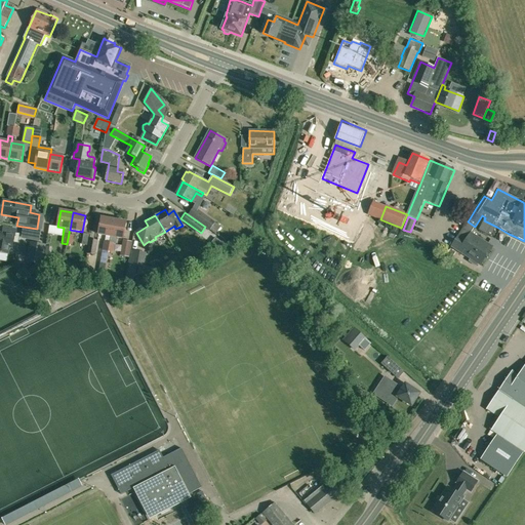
[(111,237),(114,220),(102,218),(98,235),(111,237)]
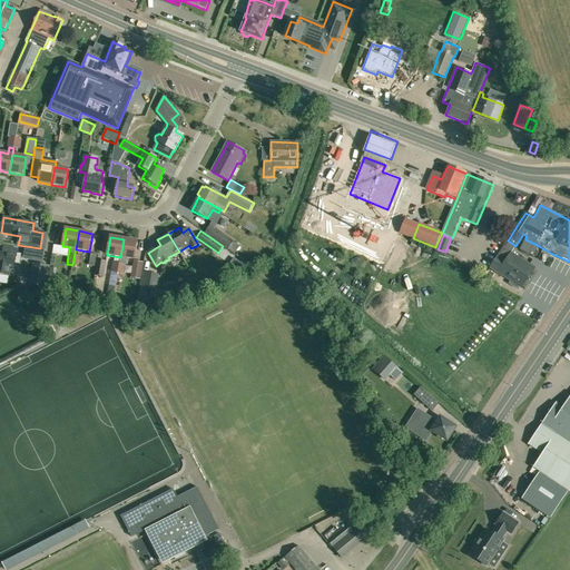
[(120,257),(117,273),(123,274),(124,274),(127,258),(134,259),(137,242),(124,239),(120,257)]
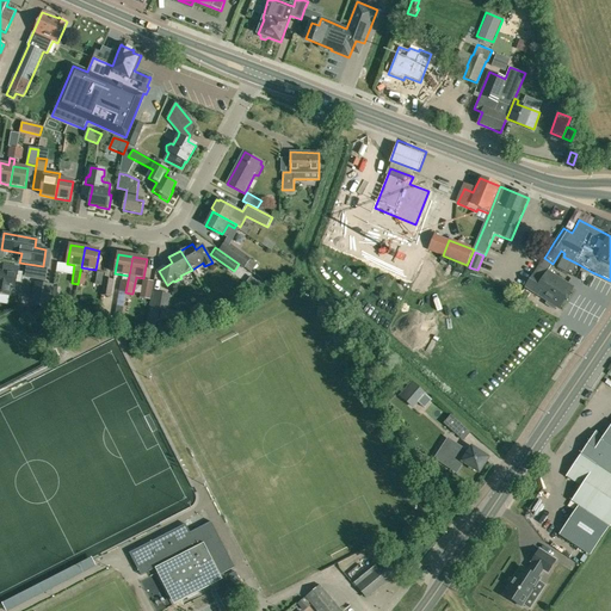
[(563,257),(557,267),(571,276),(578,264),(563,257)]
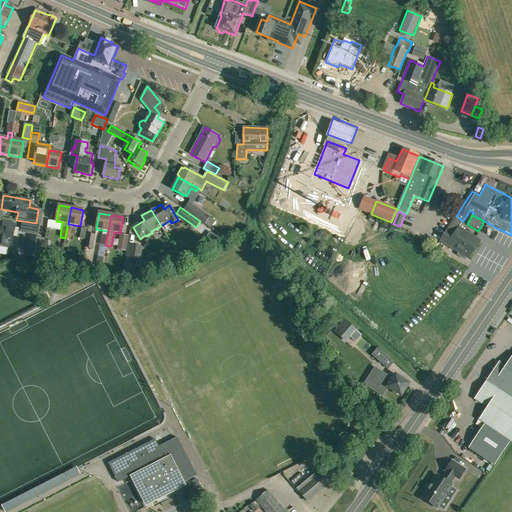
[(455,217),(441,241),(455,250),(466,232),(458,228),(462,221),(455,217)]
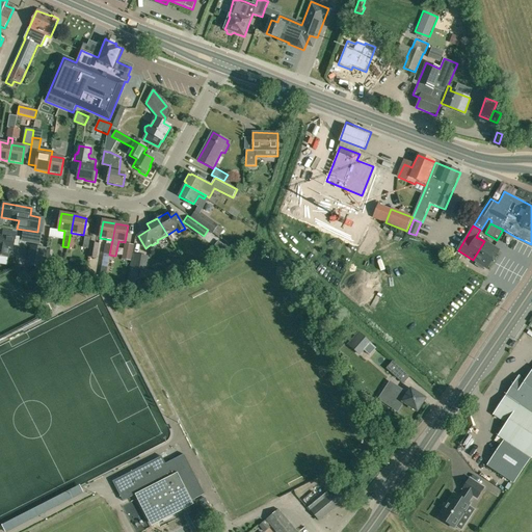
[(16,236),(17,231),(2,229),(1,236),(0,235),(0,255),(8,257),(9,251),(12,253),(15,243),(19,244),(20,237),(16,236)]
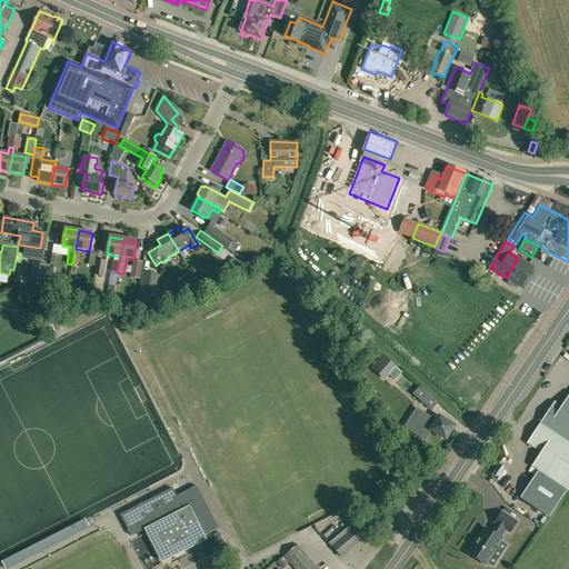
[(33,259),(35,248),(26,247),(23,257),(33,259)]
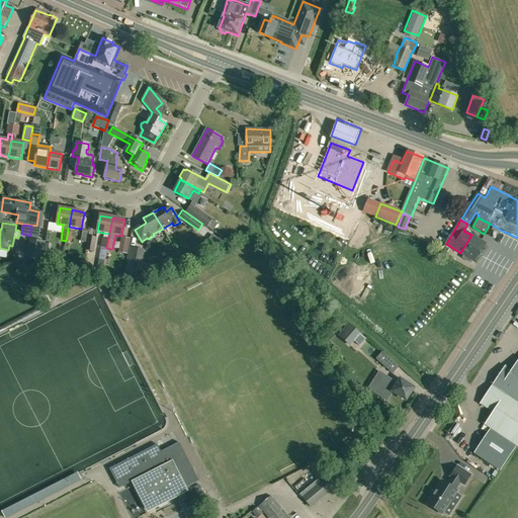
[(471,235),(460,253),(464,256),(462,258),(469,263),(471,260),(475,262),(486,245),(471,235)]
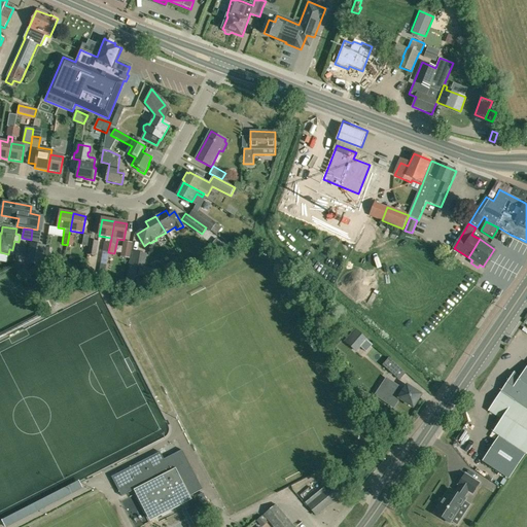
[(90,240),(89,246),(88,254),(97,256),(99,241),(90,240)]
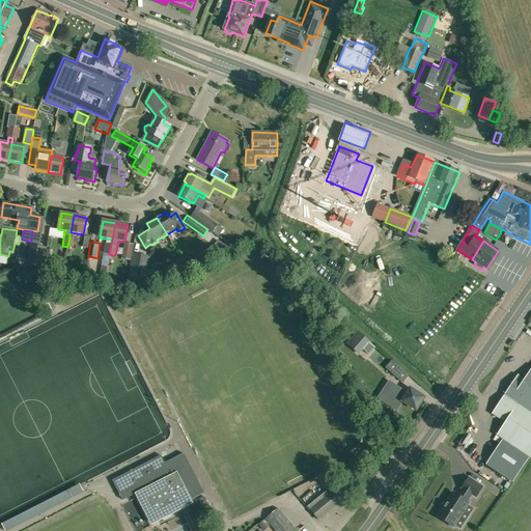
[(130,255),(132,245),(124,244),(122,254),(130,255)]
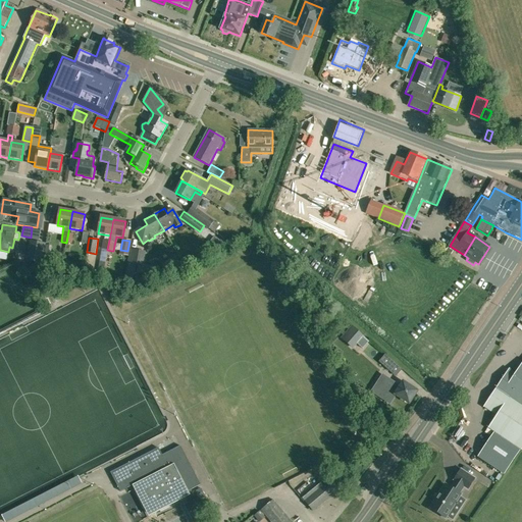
[(35,258),(43,260),(46,246),(37,245),(35,258)]
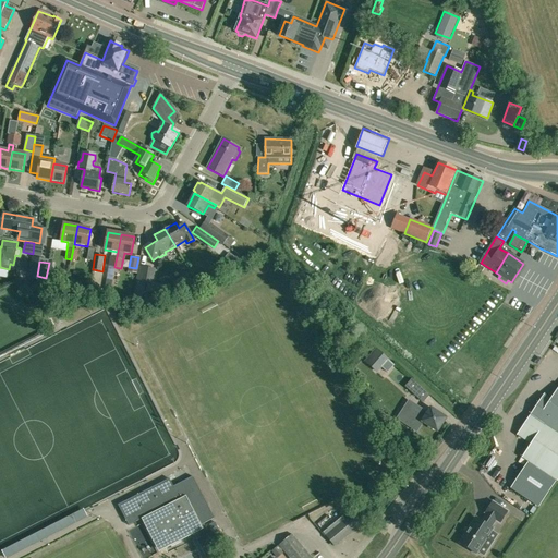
[(138,281),(145,282),(146,276),(153,277),(155,270),(142,267),(138,281)]
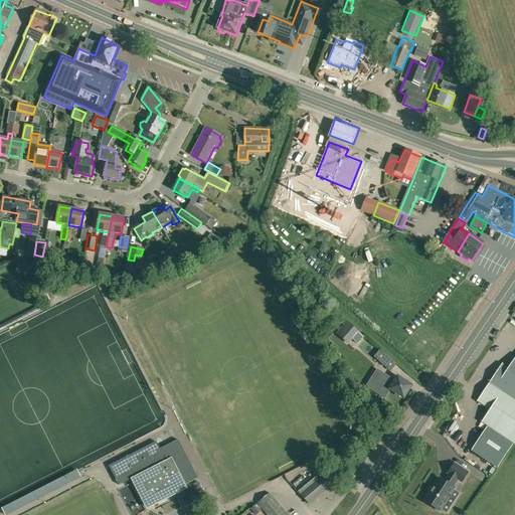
[(140,261),(140,262),(137,262),(135,270),(151,273),(153,263),(140,261)]
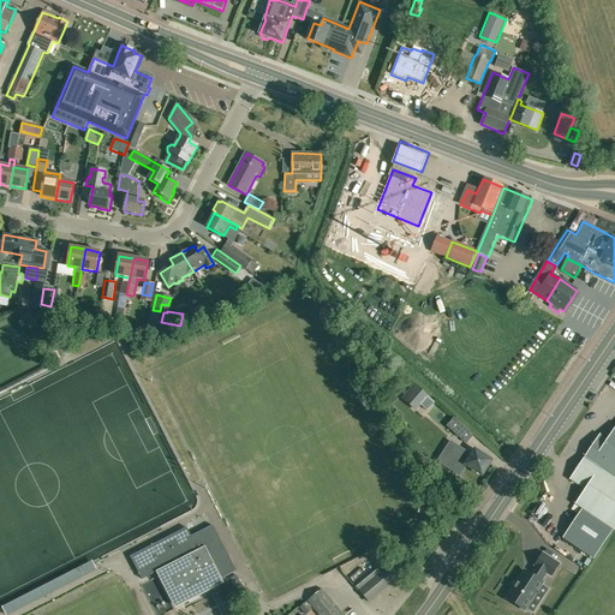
[(411,406),(415,410),(427,395),(424,392),(415,384),(401,398),(411,406)]
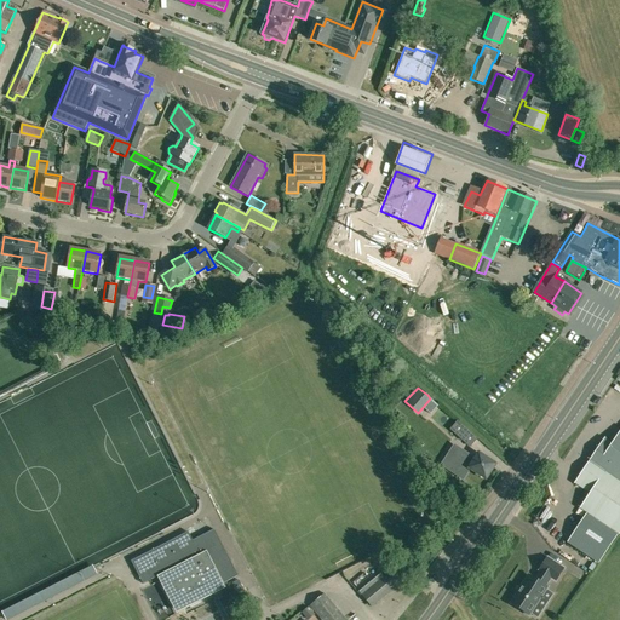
[(477,438),(458,422),(451,430),(470,447),(477,438)]
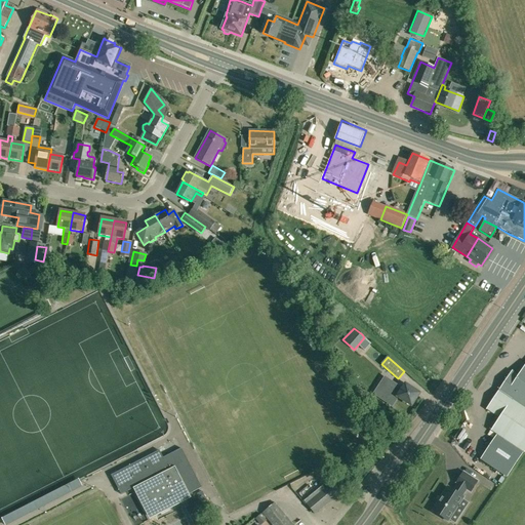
[(498,434),(524,451),(524,449),(524,364),(518,375),(512,371),(486,408),(500,417),(492,430),(498,434)]
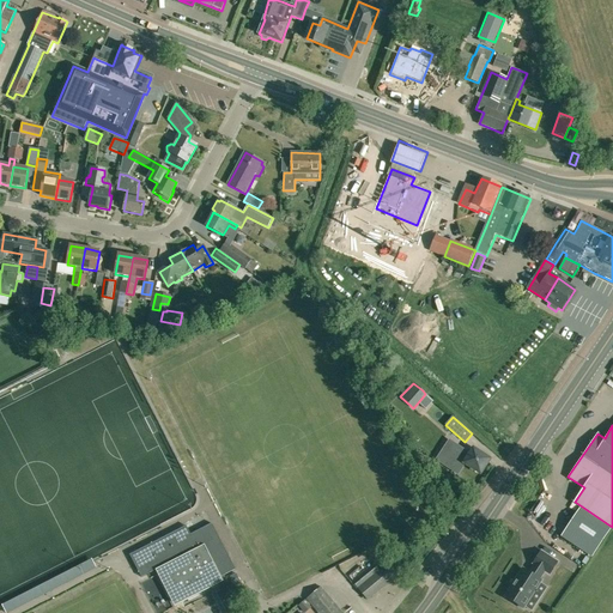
[(480,473),(490,460),(473,449),(469,455),(447,441),(435,460),(457,475),(465,463),(480,473)]
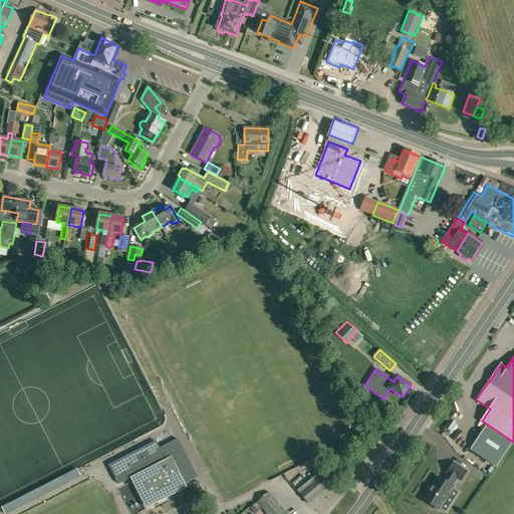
[(497,466),(513,442),(488,425),(472,449),(497,466)]
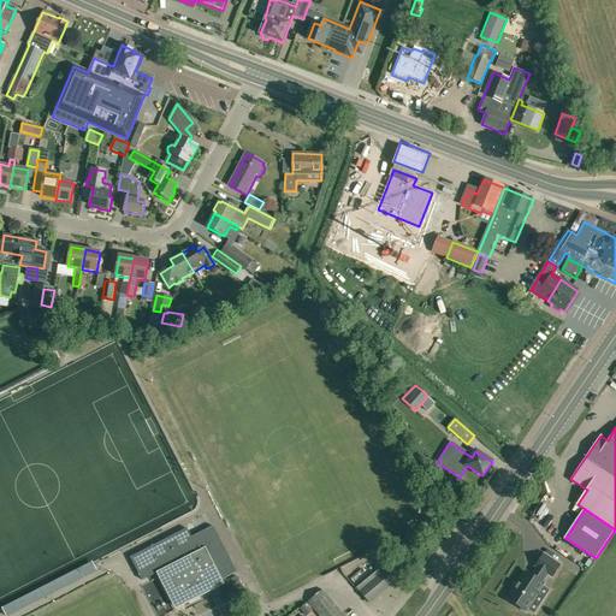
[(140,554),(150,576),(183,560),(185,564),(163,575),(177,603),(218,582),(217,580),(220,578),(221,580),(236,573),(213,526),(191,537),(190,533),(189,533),(187,528),(182,531),(155,544),(157,545),(140,554)]
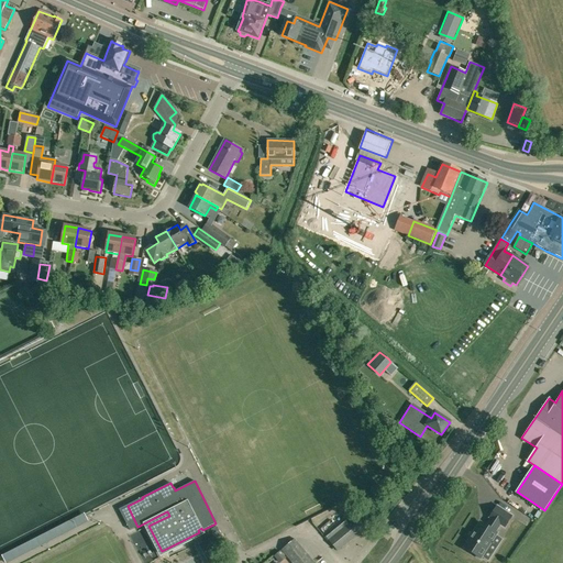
[(474,527),(457,553),(473,562),(474,562),(490,538),(488,537),(494,530),(498,533),(506,521),(490,511),(484,522),(484,523),(479,531),(474,527)]
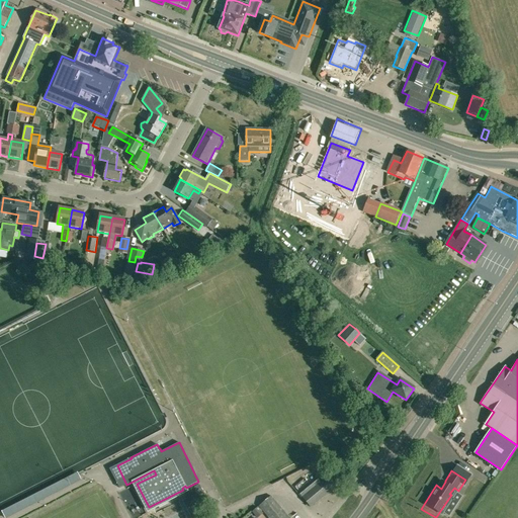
[(311,507),(339,484),(330,473),(321,481),(301,497),(311,507)]
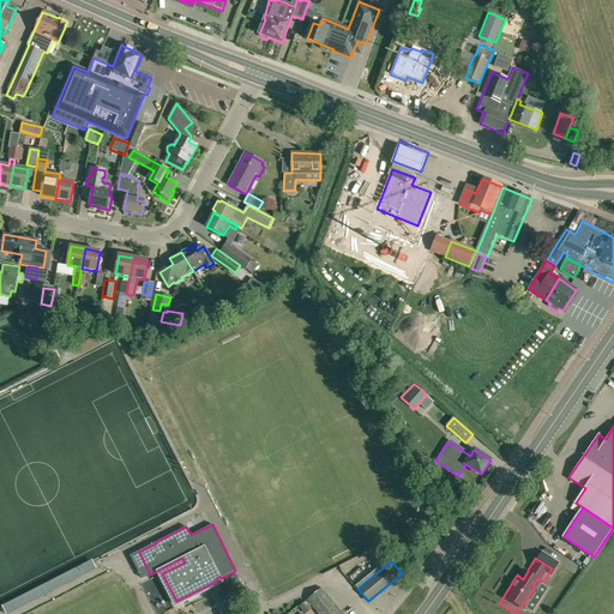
[(306,599),(318,613),(342,613),(343,613),(320,588),(306,599)]
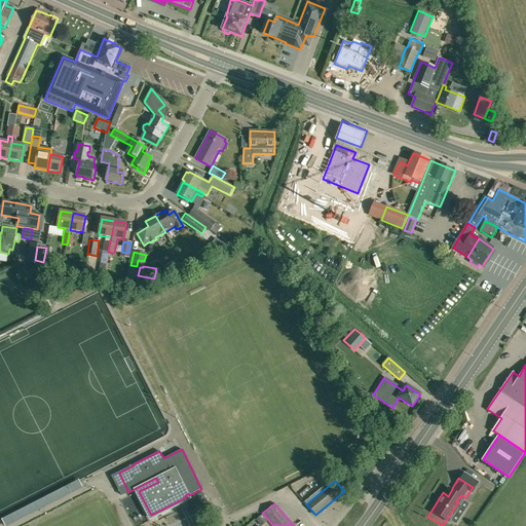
[(261,525),(267,521),(262,515),(256,520),(261,525)]
